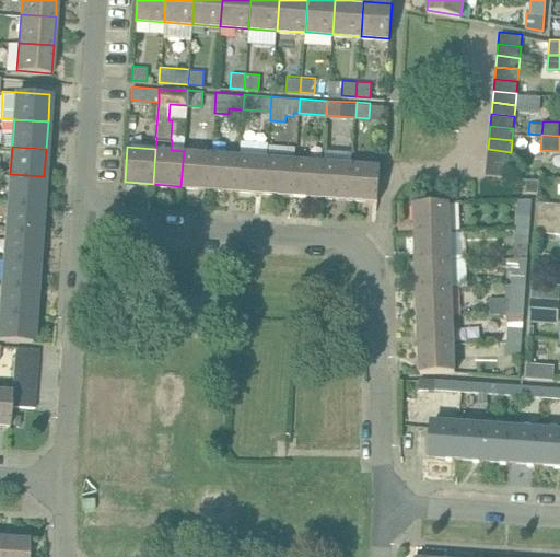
[(293,194),(322,196),(325,148),(324,148),(323,161),(295,159),(293,194)]
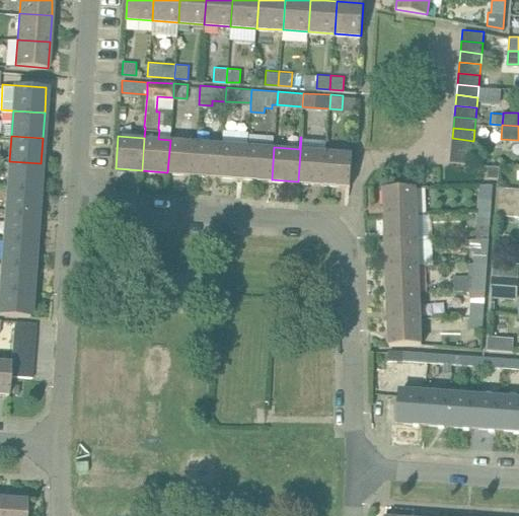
[(473,141),(452,138),(451,149),(472,151),(473,141)]
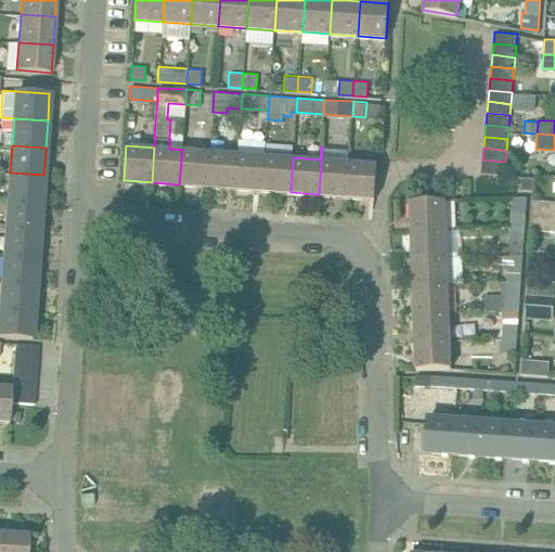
[(209,152),(182,150),(179,184),(207,185),(209,152)]
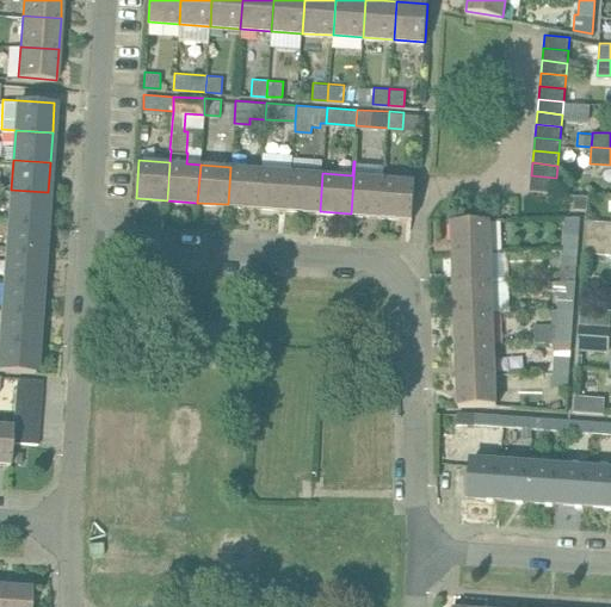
[(228,204),(259,206),(261,169),(230,167),(228,204)]
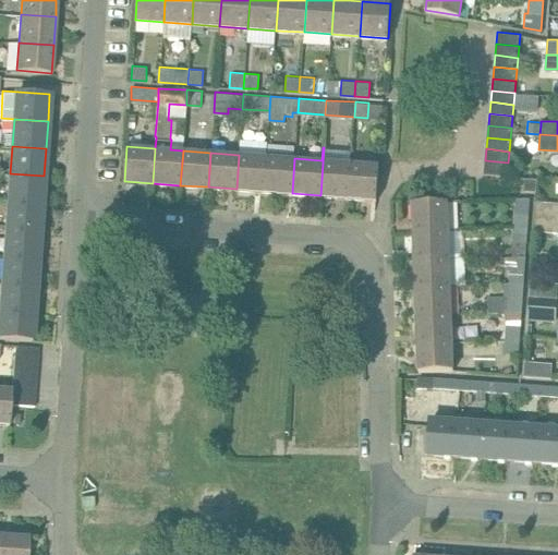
[(267,156),(239,155),(237,189),(264,191),(267,156)]
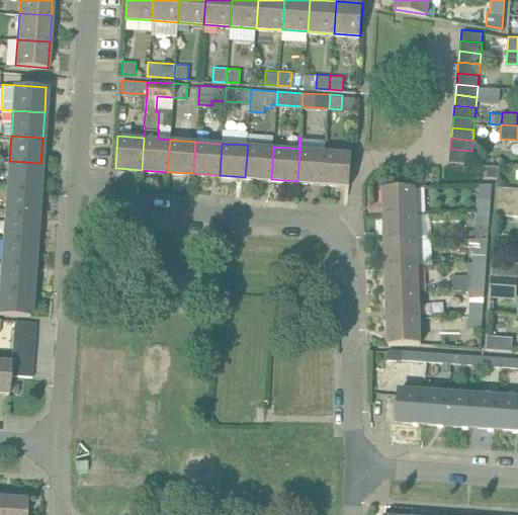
[(273,147),(248,145),(245,177),(271,179),(273,147)]
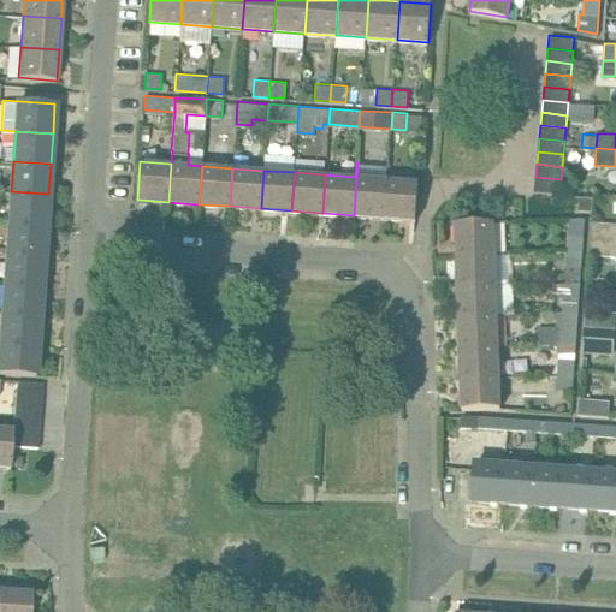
[(356,177),(354,215),(384,218),(388,179),(386,179),(356,177)]
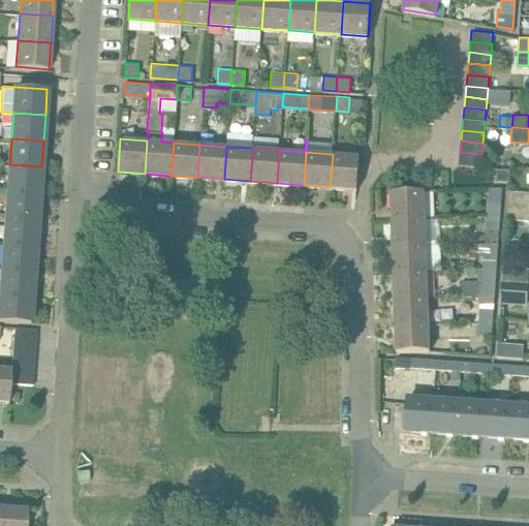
[(481,154),(460,152),(459,163),(480,165),(481,154)]
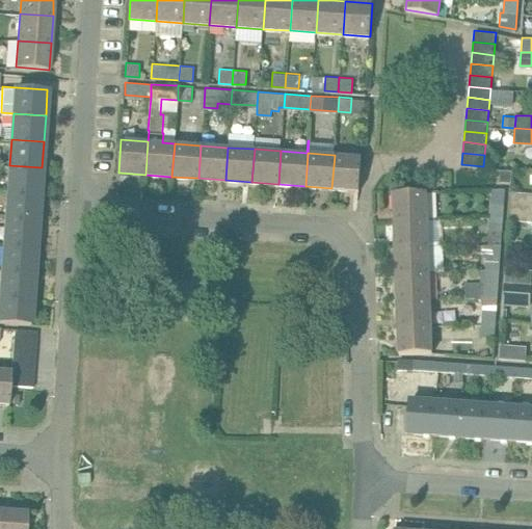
[(335,155),(331,188),(358,190),(361,157),(335,155)]
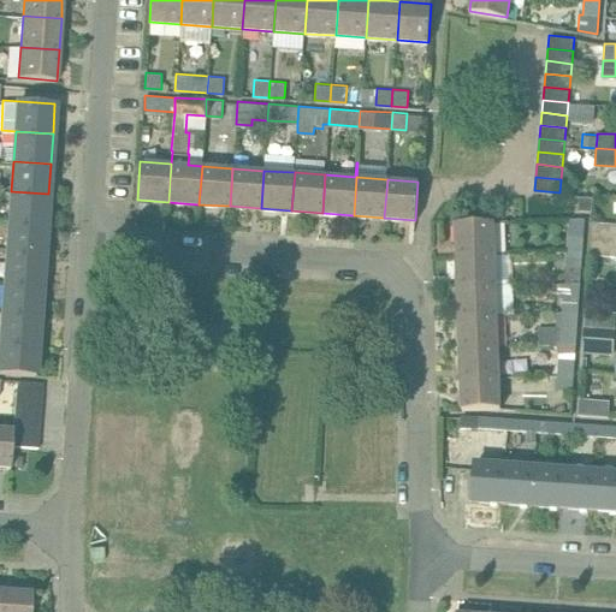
[(46,224),(48,194),(11,191),(9,221),(46,224)]
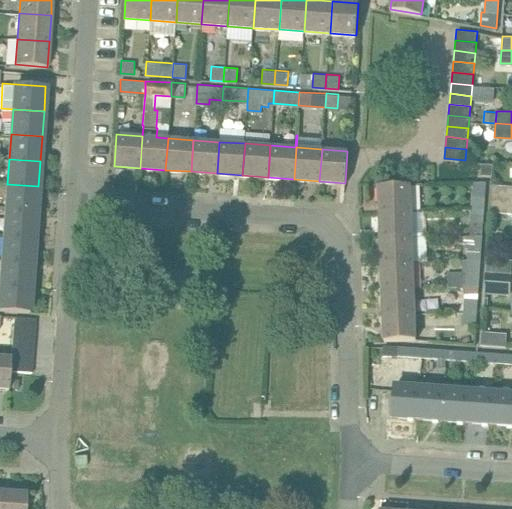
[(492,175),(493,163),(481,162),(481,174),(492,175)]
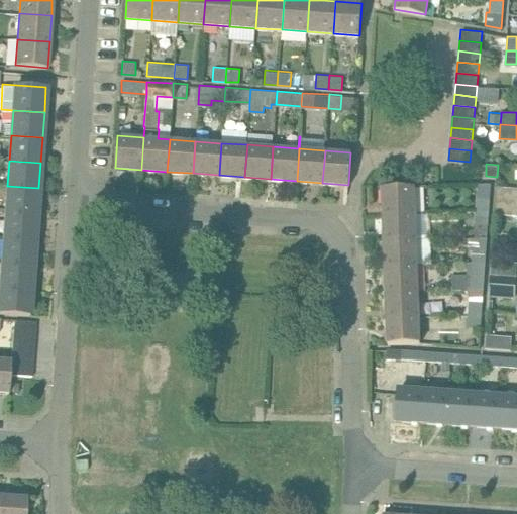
[(7,186),(6,211),(36,213),(38,188),(7,186)]
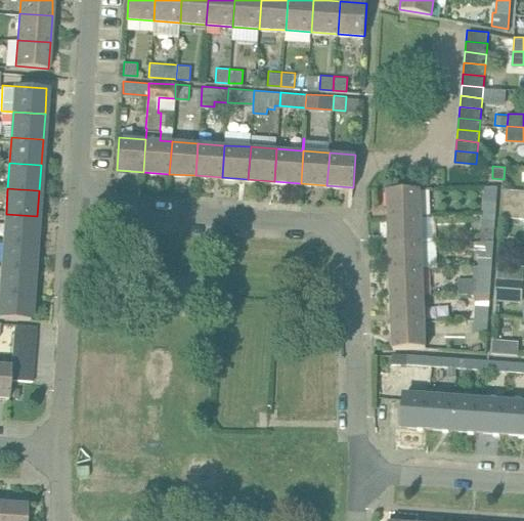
[(387,189),(388,215),(421,214),(420,188),(387,189)]
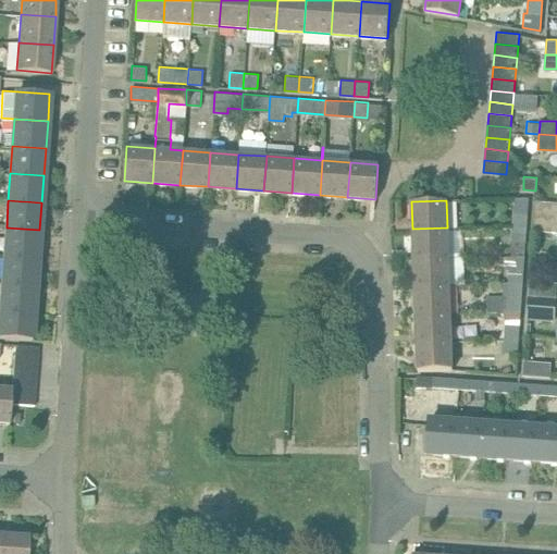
[(533,213),(556,216),(556,201),(534,200),(533,213)]
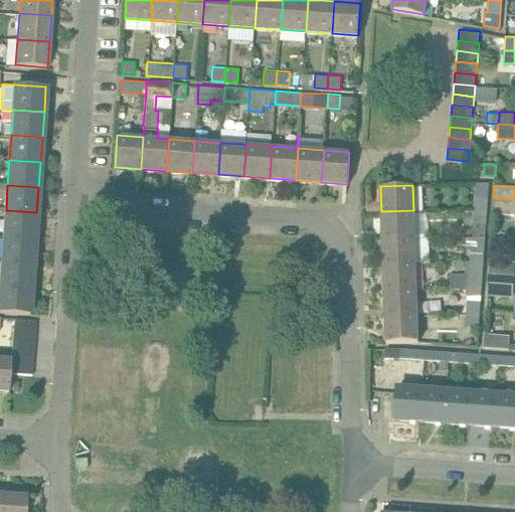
[(474,196),(473,209),(486,210),(487,197),(474,196)]
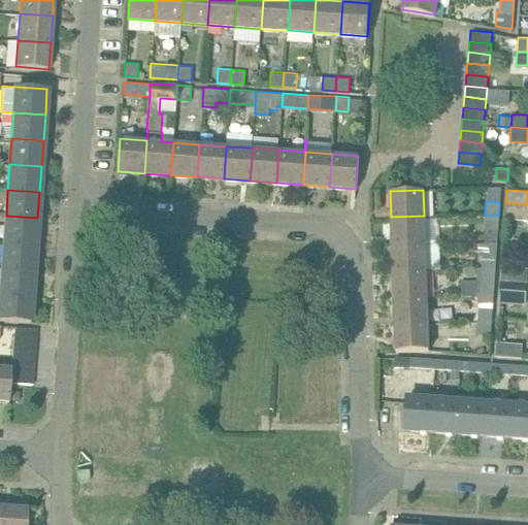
[(527,220),(527,204),(505,202),(504,218),(527,220)]
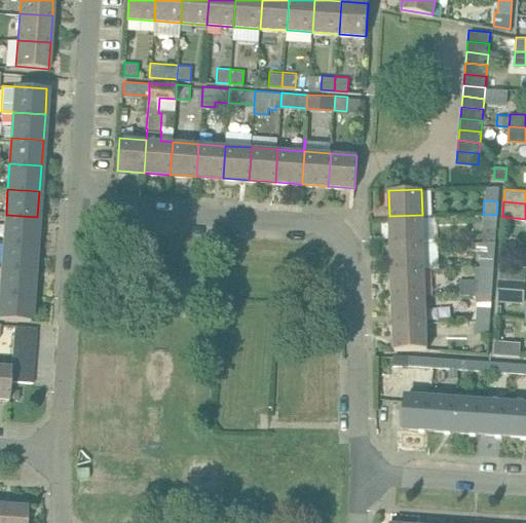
[(496,228),(496,215),(483,214),(482,227),(496,228)]
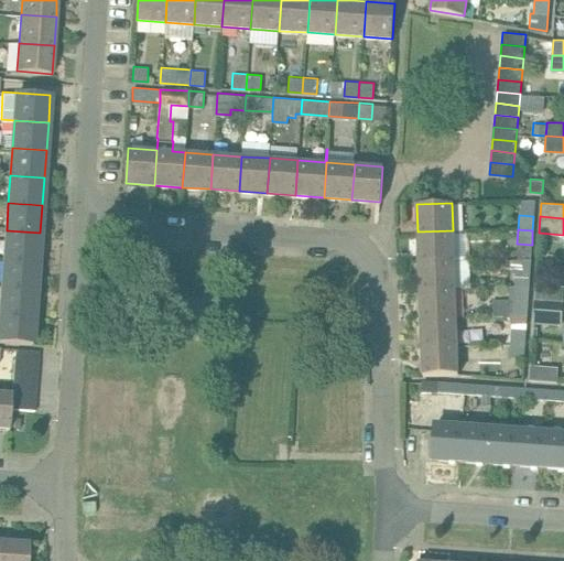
[(39,260),(40,233),(7,230),(4,258),(39,260)]
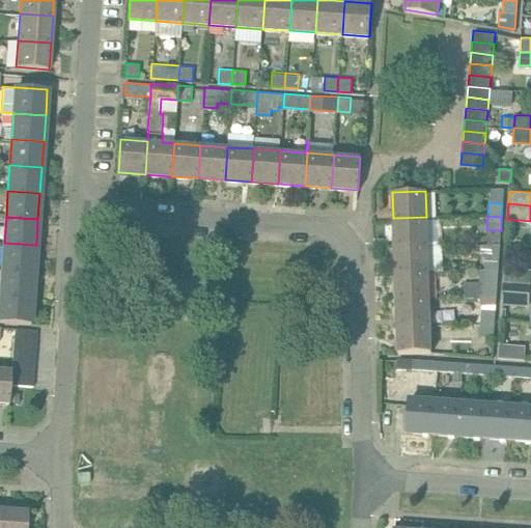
[(393,218),(394,245),(427,244),(426,217),(393,218)]
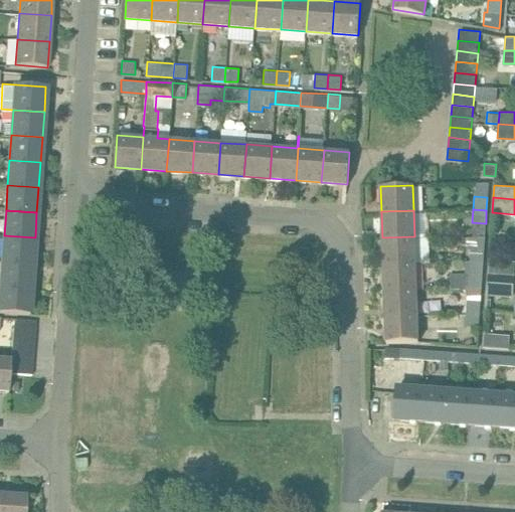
[(4,235),(2,260),(33,263),(35,237),(4,235)]
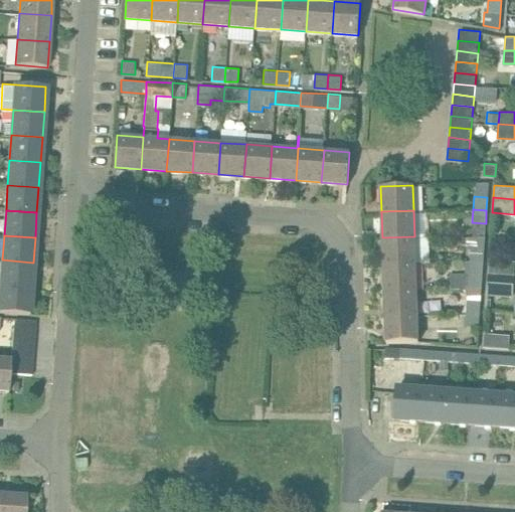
[(470,260),(483,261),(485,235),(466,235),(466,248),(471,248),(470,260)]
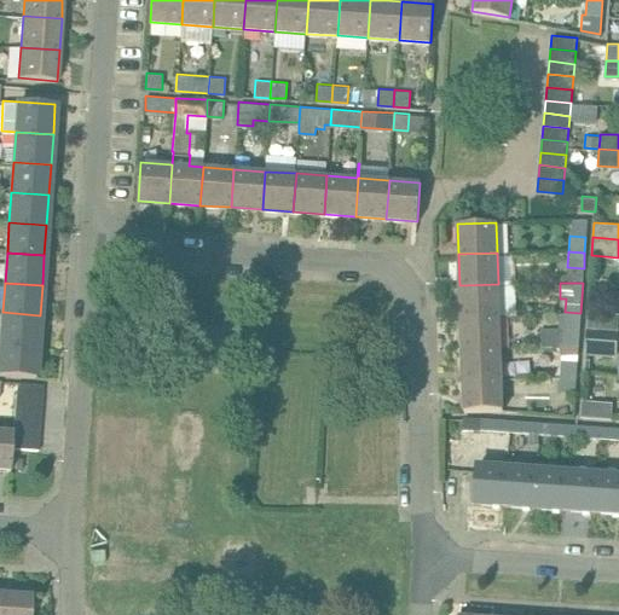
[(499,315),(498,284),(460,285),(461,317),(499,315)]
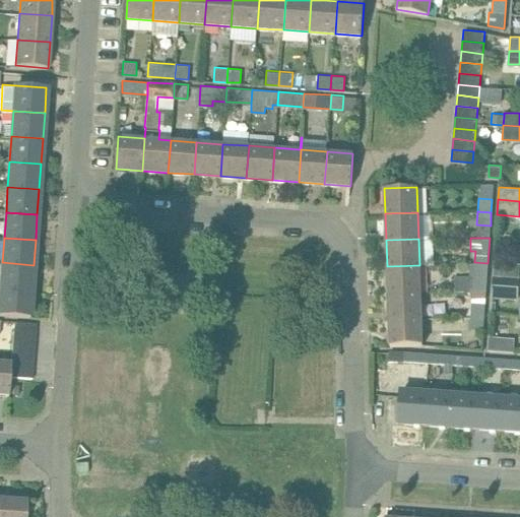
[(494,261),(493,274),(518,276),(519,263),(494,261)]
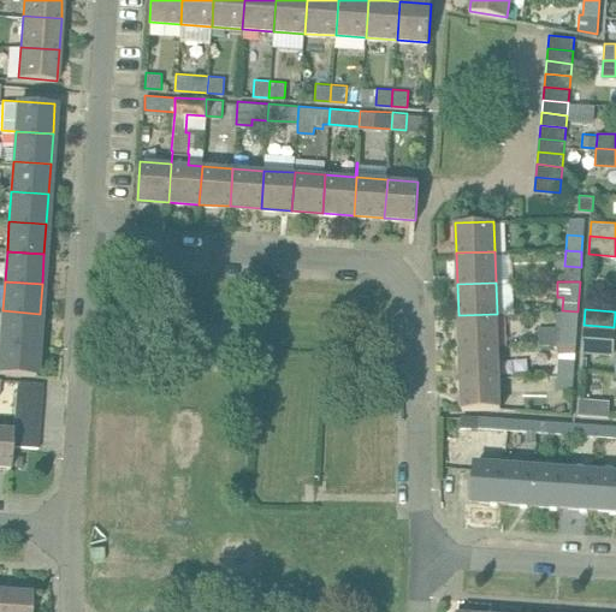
[(37,344),(40,314),(3,310),(0,340),(37,344)]
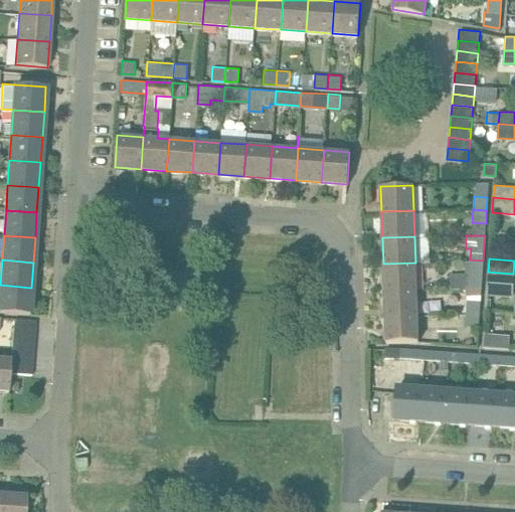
[(483,261),(470,260),(465,260),(463,288),(481,288),(483,261)]
